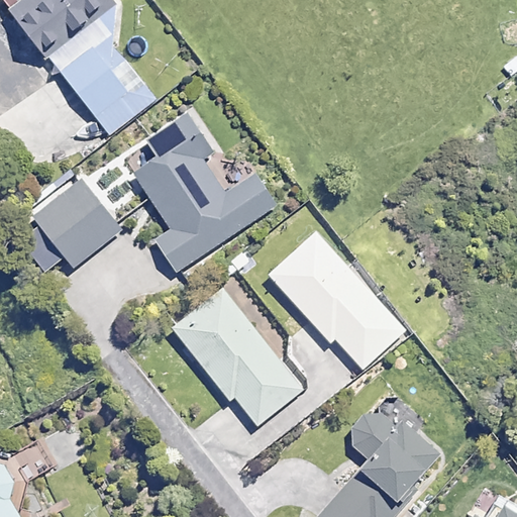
[(23,0),(10,11),(45,54),(109,0),(23,0)]
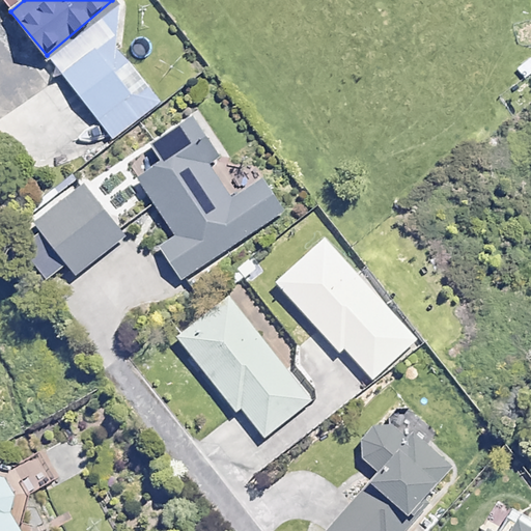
[(162,103),(113,38),(64,76),(113,140),(162,103)]
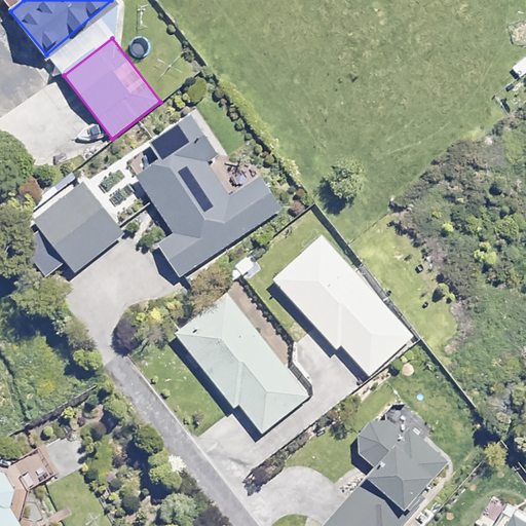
[(218,155),(192,115),(148,145),(154,154),(134,167),(177,233),(160,245),(181,275),(280,210),(258,176),(228,195),(207,163),(218,155)]
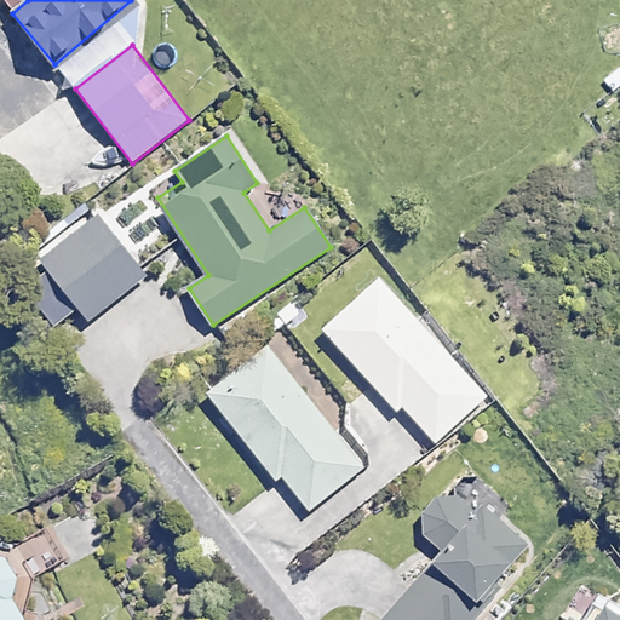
[(145,275),(96,214),(36,263),(86,323),(145,275)]
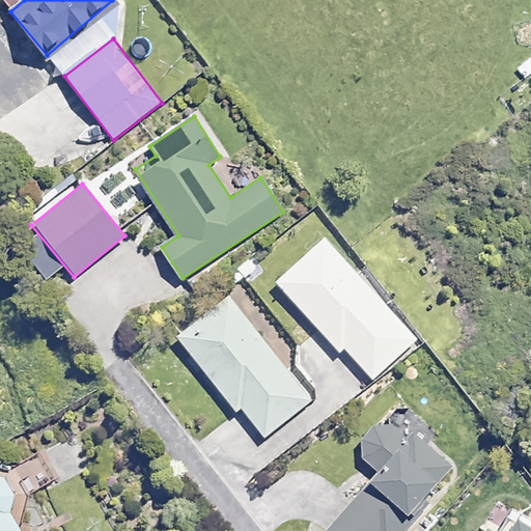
[(417,339),(324,239),(276,283),(339,352),(343,347),(372,380),(417,339)]
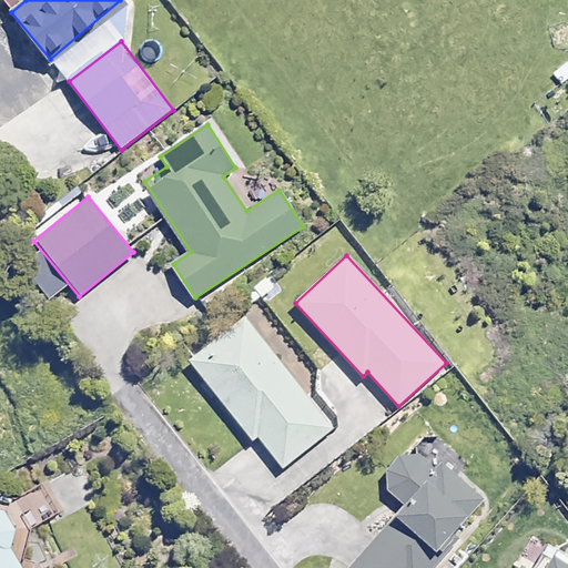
[(332,428),(243,317),(189,361),(251,438),(257,434),(283,467),(332,428)]
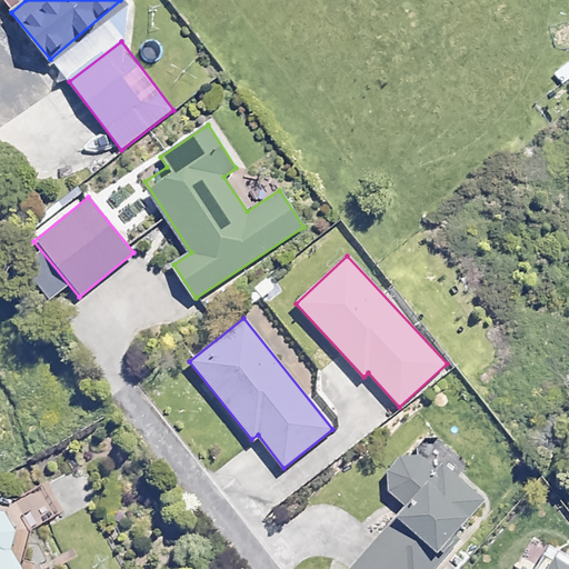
[(433,473),(409,452),(381,483),(406,506),(350,568),(431,568),(441,559),(435,553),(481,500),(441,465),(433,473)]
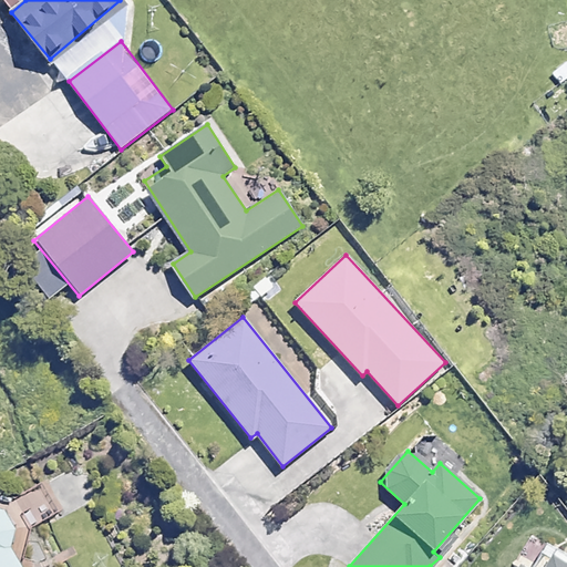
[(18,535),(0,504),(0,566),(21,566),(7,542),(18,535)]
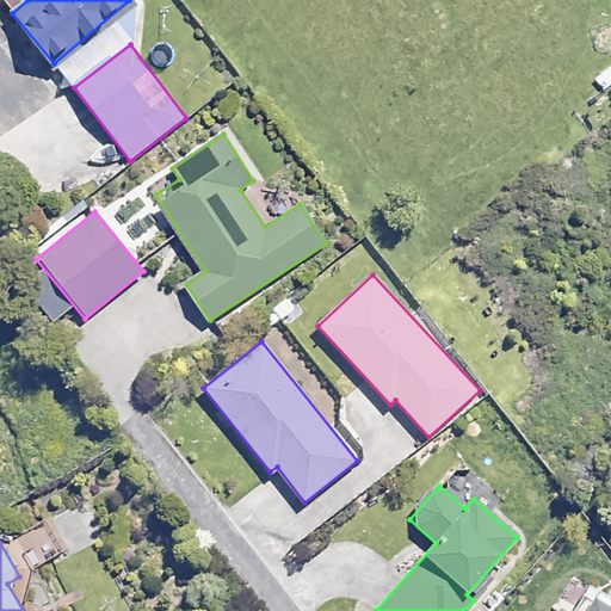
[(610,610),(610,609),(590,594),(578,610),(610,610)]
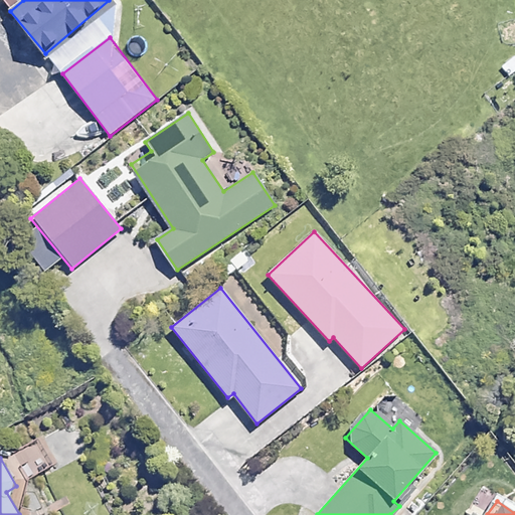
All buildings are outlined.
